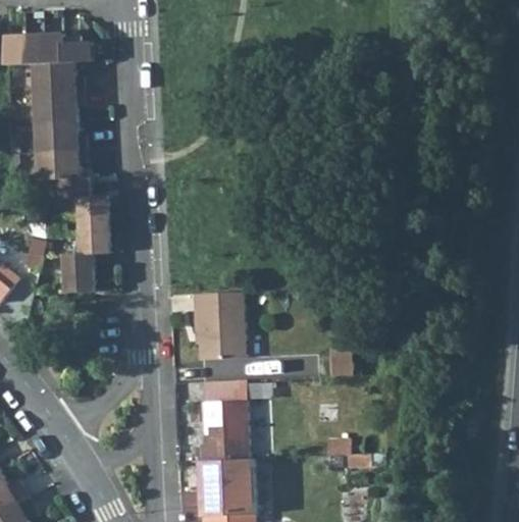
[(45,62),(63,61),(63,43),(62,34),(44,35),(45,62)]
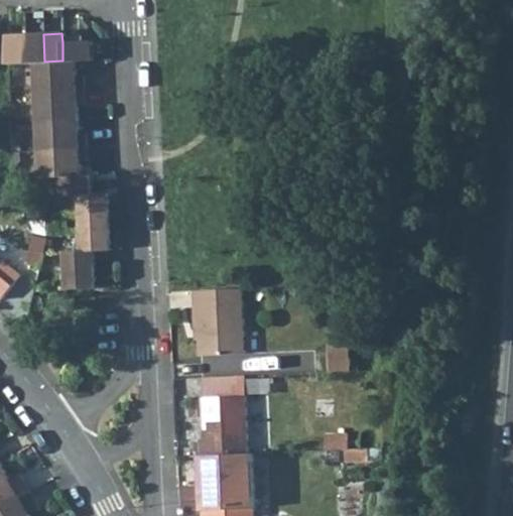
[(33,62),(44,61),(43,34),(24,35),(25,62),(33,62)]
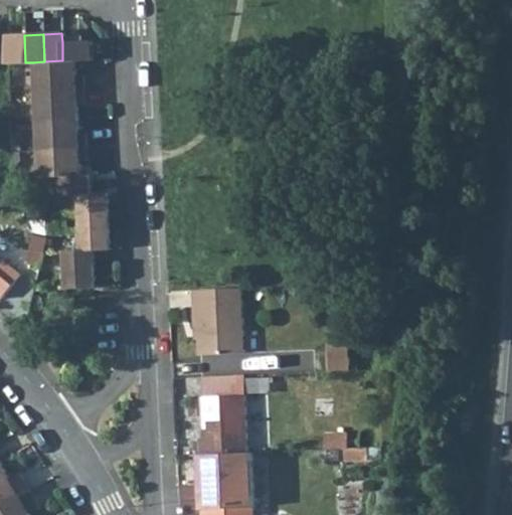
[(5,63),(25,62),(24,35),(5,36),(5,49),(6,61),(5,63)]
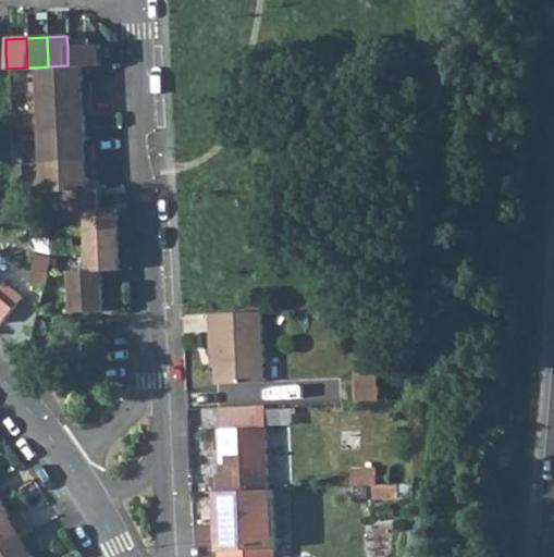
[(81,65),(99,65),(98,45),(68,46),(68,65),(81,65)]
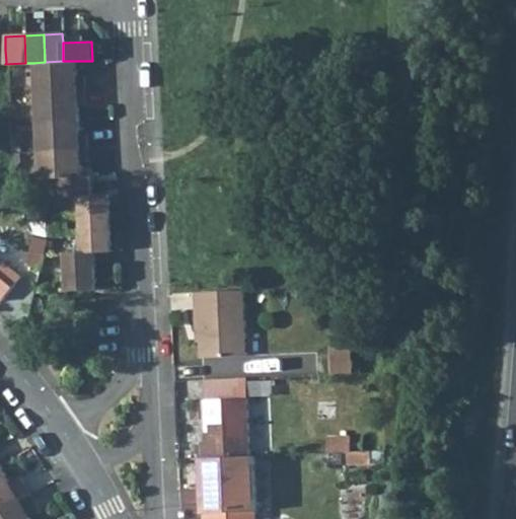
[(34,92),(83,90),(83,76),(76,76),(75,61),(63,61),(45,62),(33,63),(34,92)]
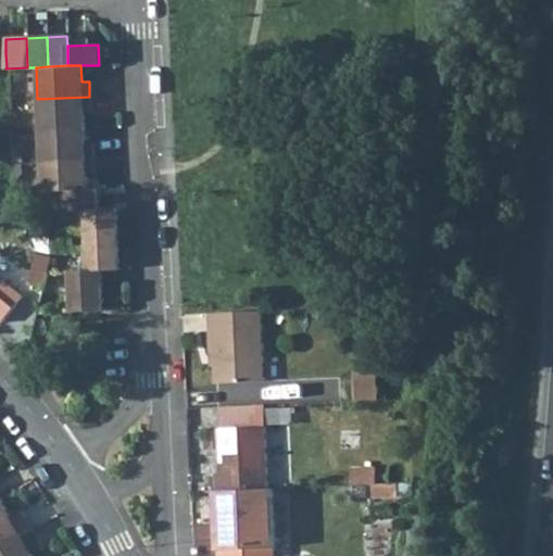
[(39,130),(84,128),(83,112),(90,112),(89,97),(37,99),(39,130)]
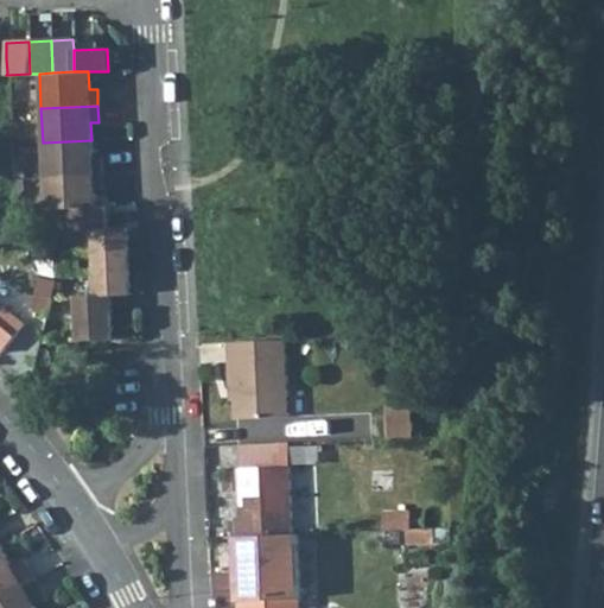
[(44,176),(101,173),(100,158),(93,158),(91,140),(43,143),(44,176)]
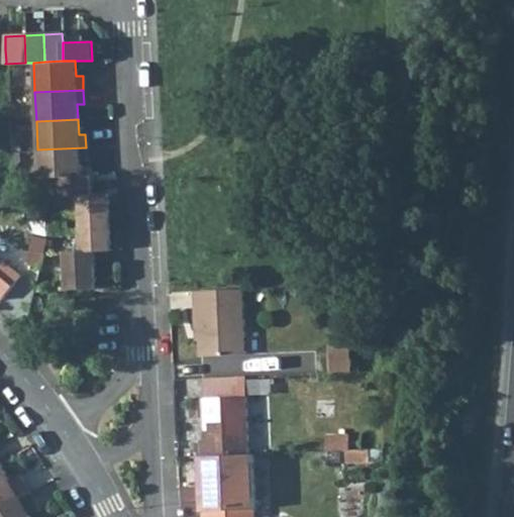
[(62,177),(81,176),(80,161),(87,161),(86,147),(37,149),(39,178),(62,177)]
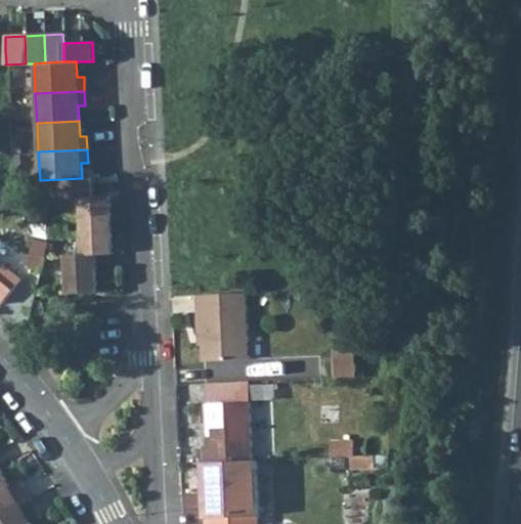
[(82,197),(92,197),(91,178),(82,178),(62,179),(62,198),(82,197)]
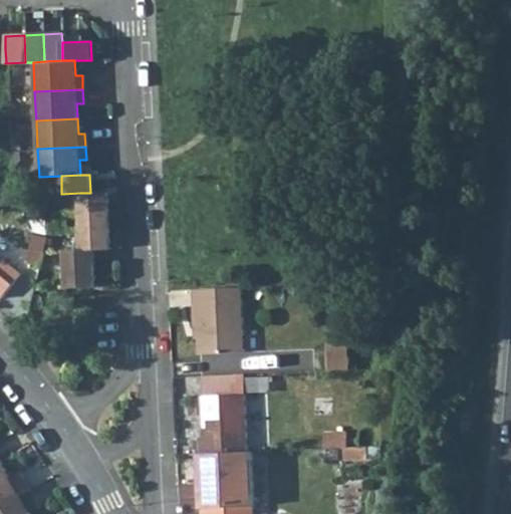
[(81,212),(109,211),(108,193),(90,193),(80,193),(81,212)]
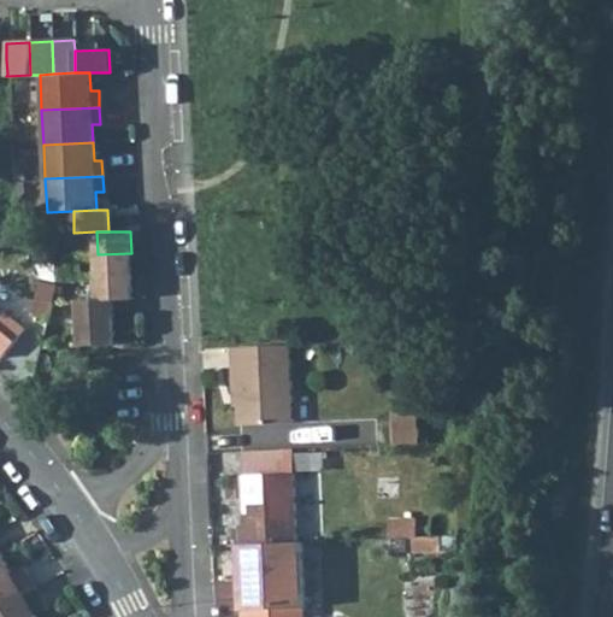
[(98,277),(133,276),(131,253),(98,254),(98,277)]
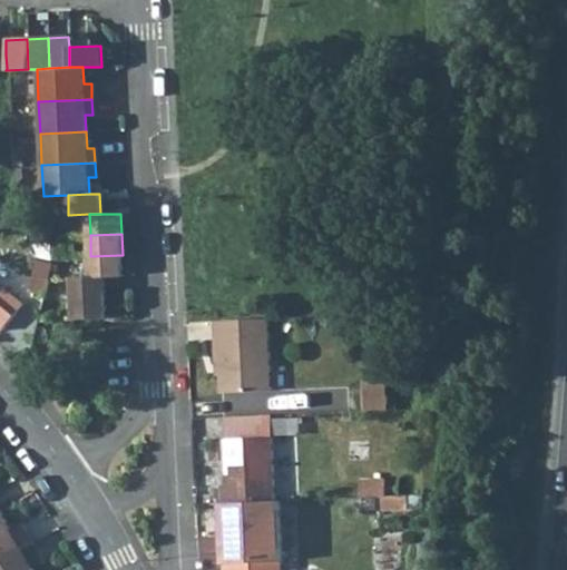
[(104,276),(123,276),(123,255),(90,256),(91,276),(104,276)]
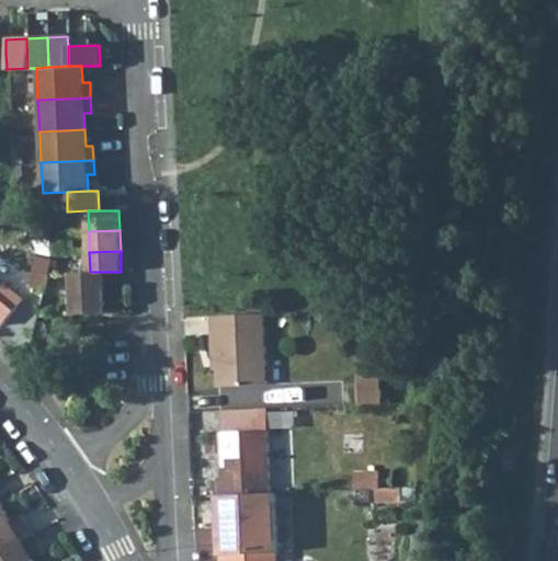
[(29,288),(44,290),(50,259),(35,255),(29,288)]
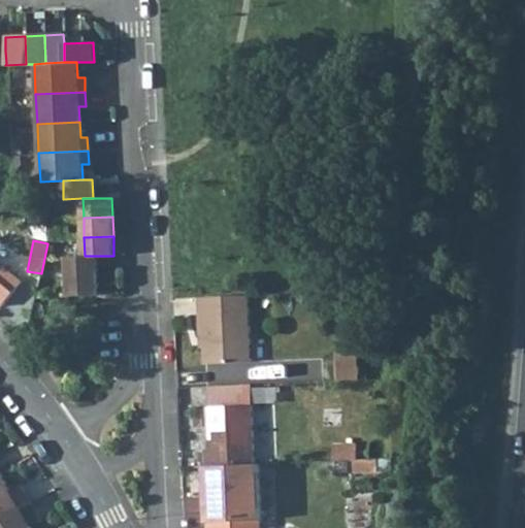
[(67,276),(96,275),(96,256),(85,256),(66,257),(67,276)]
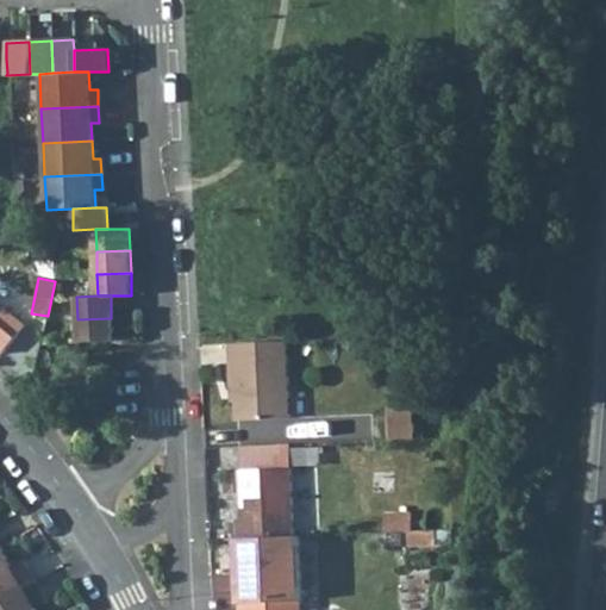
[(0,350),(23,323),(0,304),(0,350)]
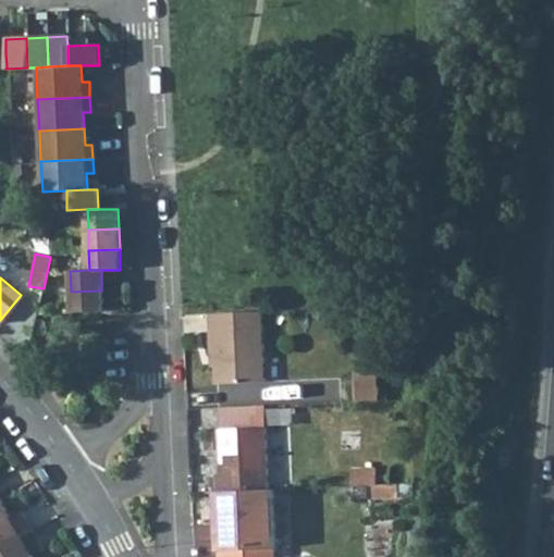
[(72,312),(102,311),(101,291),(71,292),(72,312)]
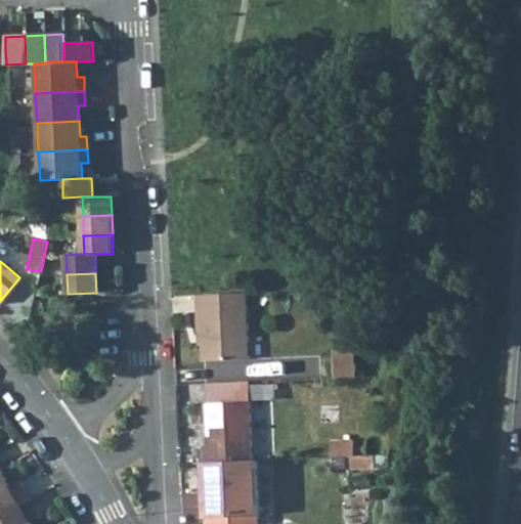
[(202,361),(248,359),(245,293),(194,295),(197,329),(200,329),(202,361)]
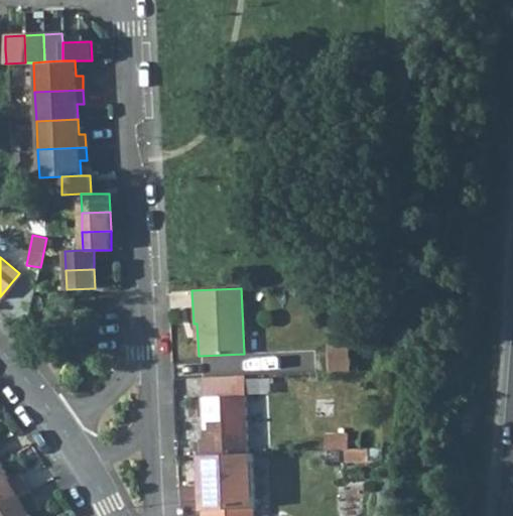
[(329,372),(349,371),(348,344),(328,345),(329,372)]
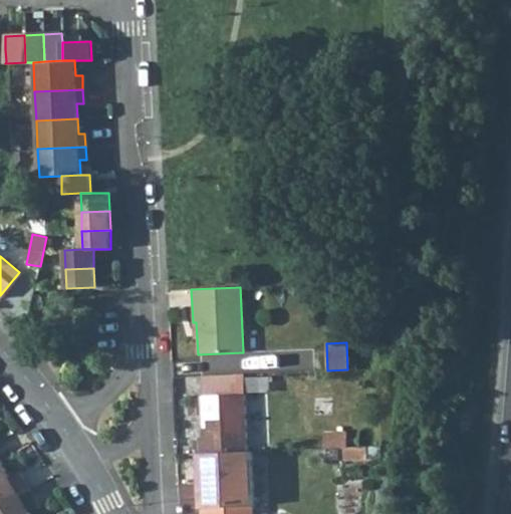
[(200,397),(241,395),(240,374),(199,375),(200,397)]
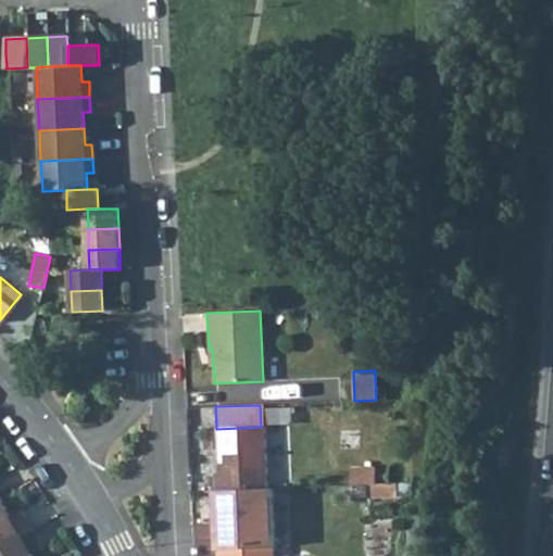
[(213,491),(265,489),(262,427),(261,427),(216,429),(214,429),(216,474),(213,474),(213,491)]
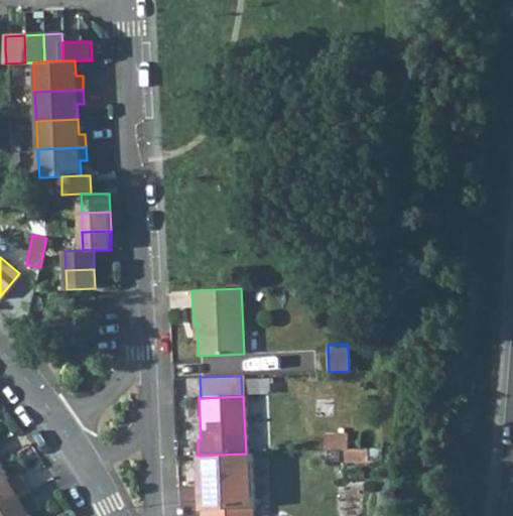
[(343,449),(346,449),(345,432),(322,433),(323,450),(343,449)]
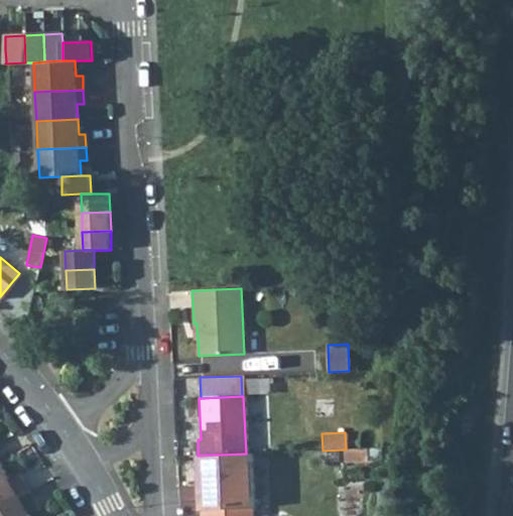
[(346,449),(343,449),(343,462),(366,461),(366,448),(346,449)]
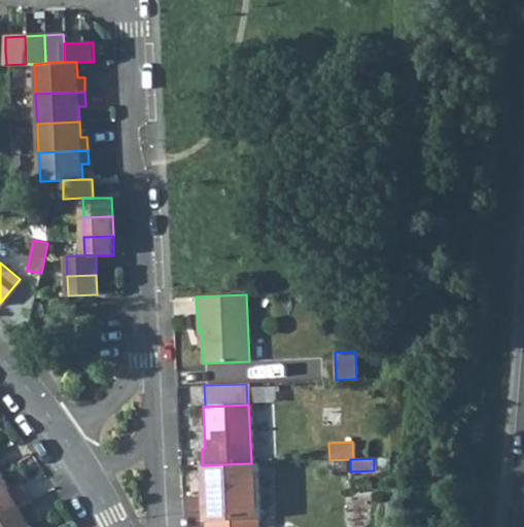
[(257,526),(255,463),(251,463),(202,465),(204,526),(257,526)]
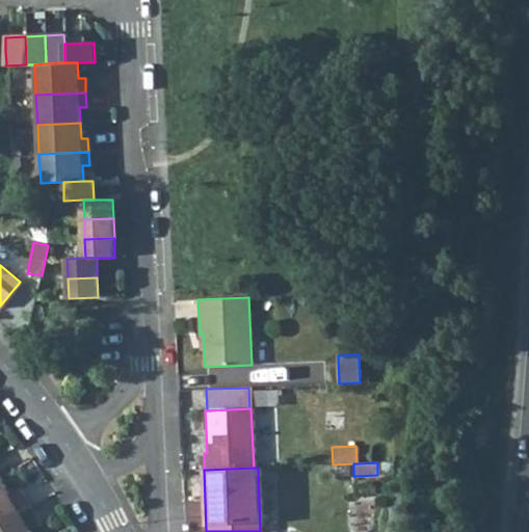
[(8,495),(0,480),(0,523),(28,507),(21,495),(11,500),(8,495)]
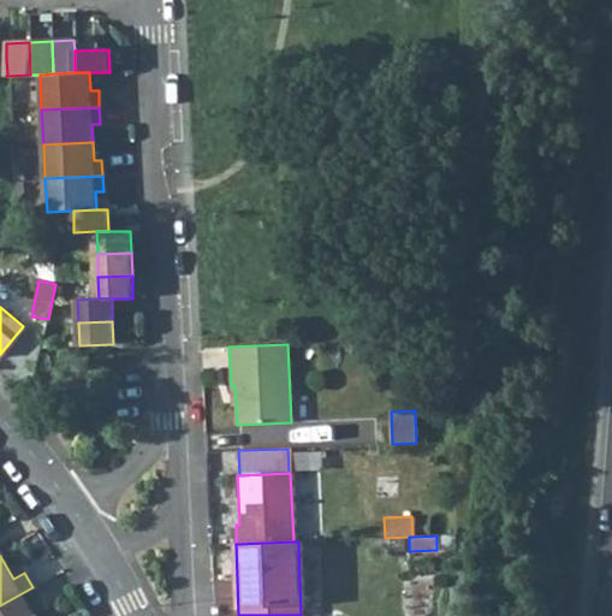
[(10,573),(13,579),(24,573),(21,567),(10,573)]
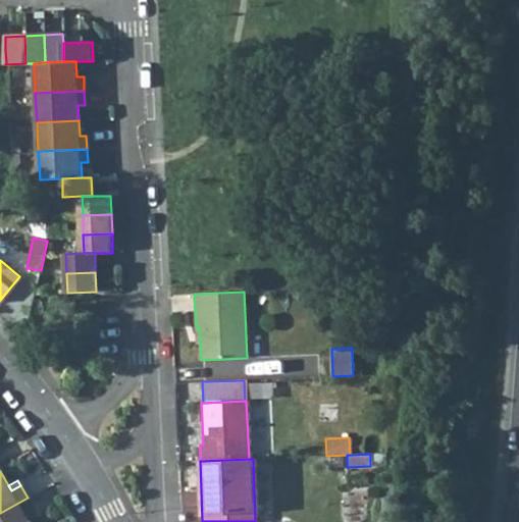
[(35,511),(28,498),(0,513),(0,521),(29,521),(26,516),(35,511)]
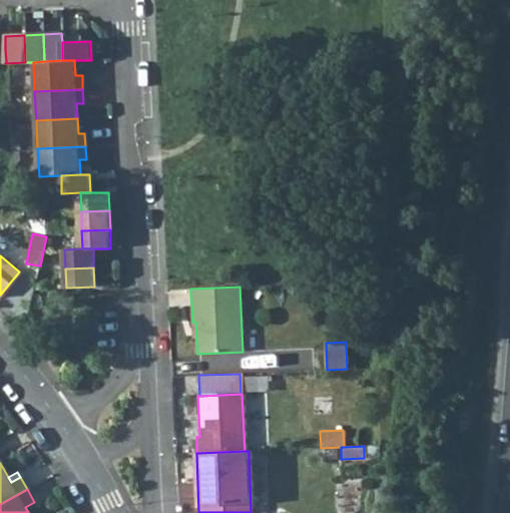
[(25,507),(28,512),(37,506),(34,502),(25,507)]
